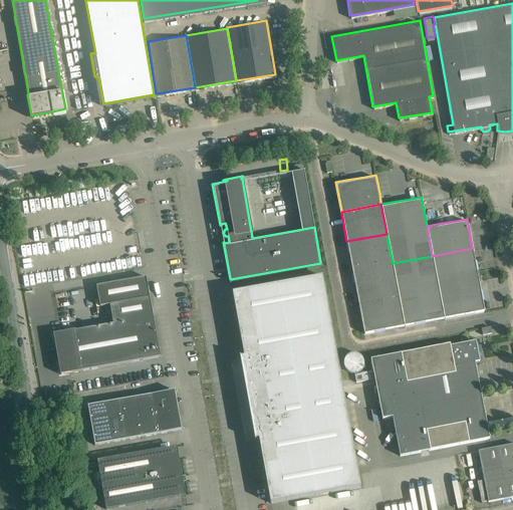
[(387,234),(346,241),(352,271),(393,263),(387,234)]
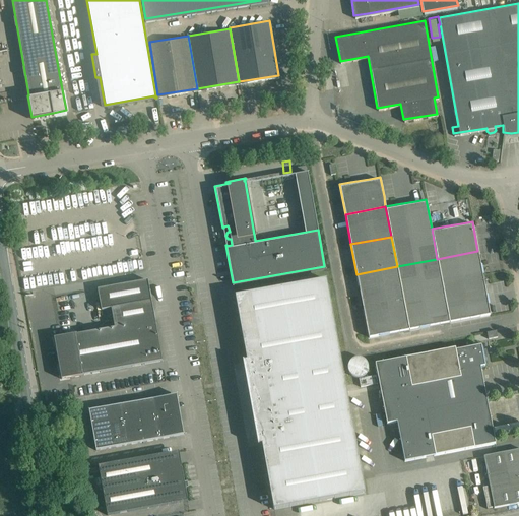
[(477,251),(437,259),(443,288),(483,281),(481,271),(479,261),(479,259),(477,251)]
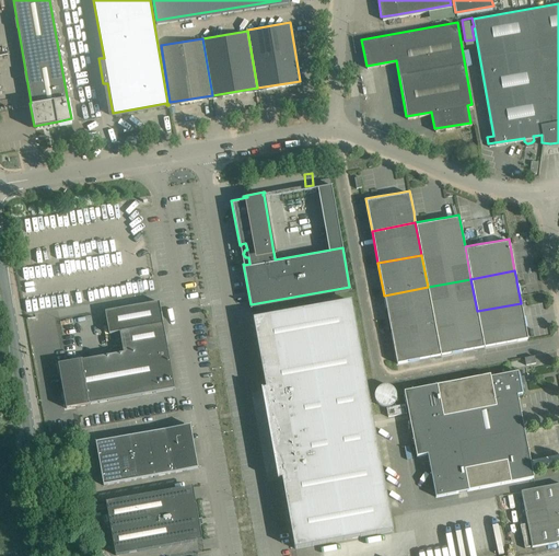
[(470,279),(428,287),(433,320),(440,352),(484,344),(477,311),(470,279)]
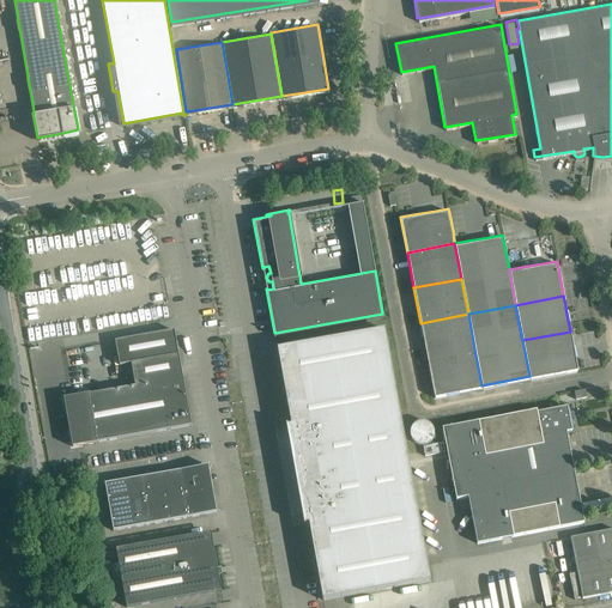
[(468,314),(420,323),(426,359),(474,350),(468,314)]
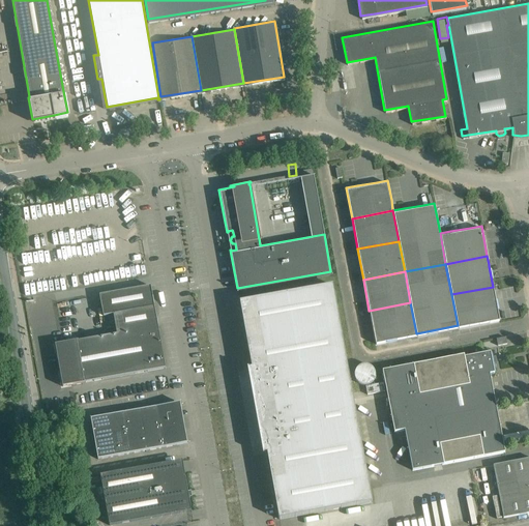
[(77,337),(54,341),(59,368),(57,369),(58,375),(60,375),(61,383),(85,379),(165,364),(150,282),(98,291),(101,312),(112,310),(116,330),(77,338),(77,337)]
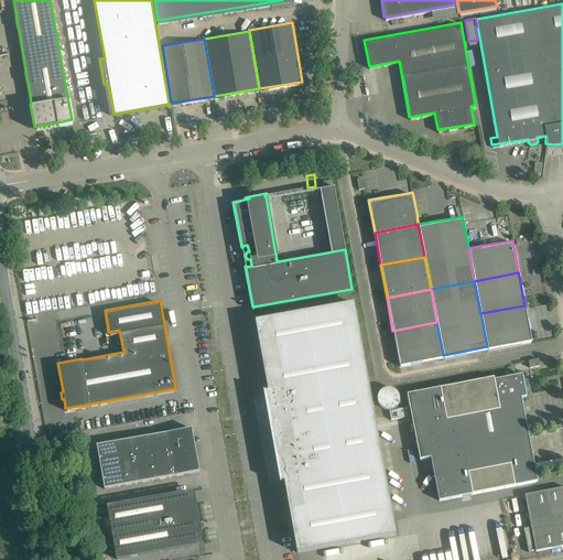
[(394,531),(353,300),(253,318),(267,388),(263,389),(263,388),(262,388),(277,472),(279,481),(280,481),(280,480),(283,478),(295,549),(394,531)]
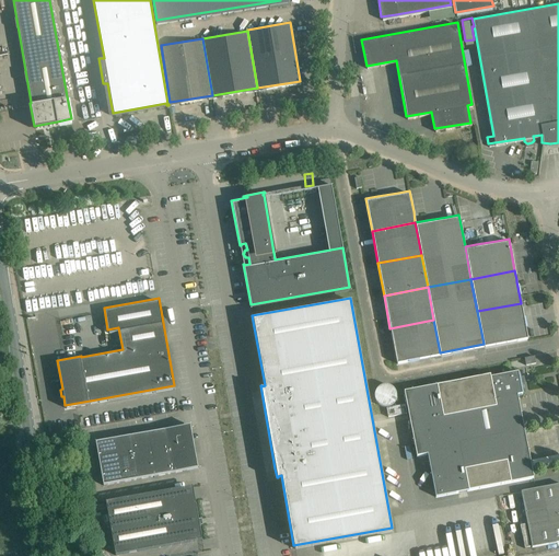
[(521,303),(477,311),(484,344),(527,336),(525,324),(523,314),(521,303)]
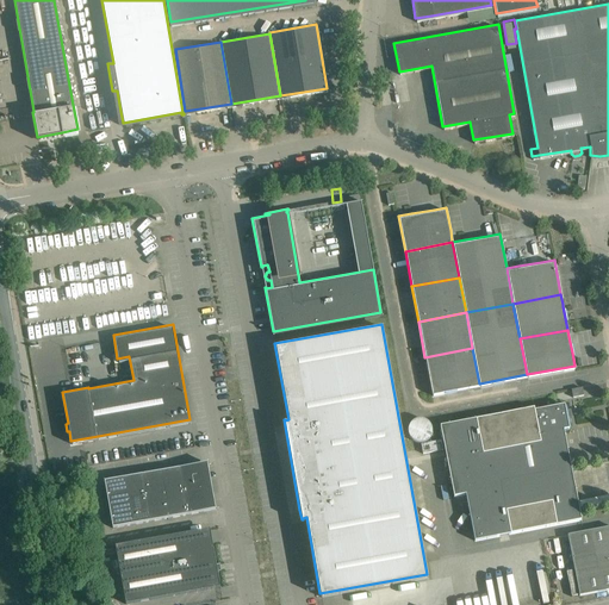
[(472,348),(424,357),(432,392),(479,384),(472,348)]
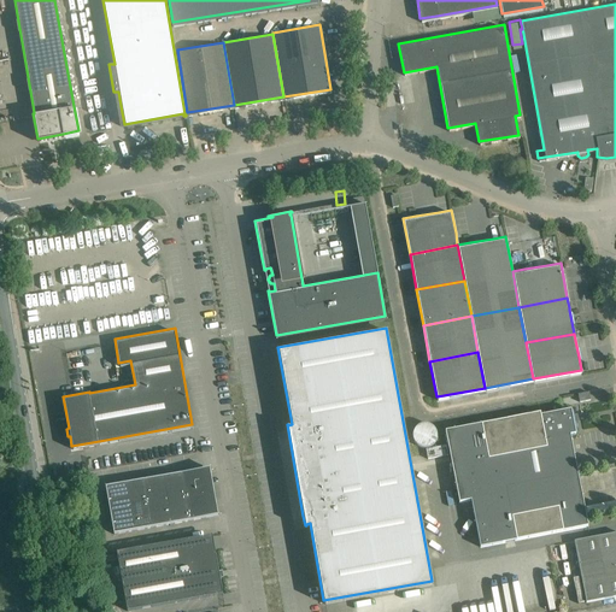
[(587,388),(578,390),(579,398),(590,396),(587,388)]
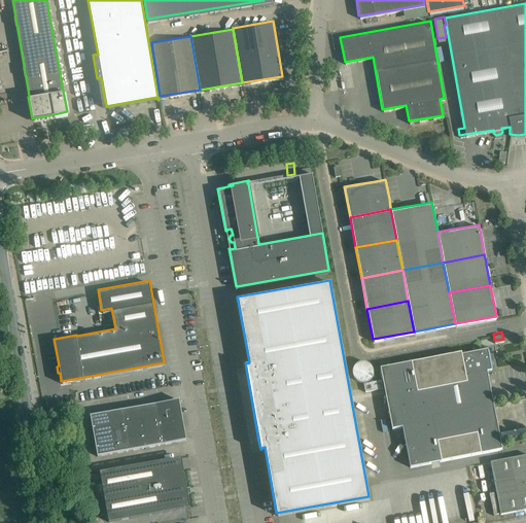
[(460,349),(379,364),(391,426),(401,424),(409,464),(501,447),(500,440),(493,406),(486,369),(490,368),(489,357),(488,357),(488,352),(487,347),(461,351),(460,349)]
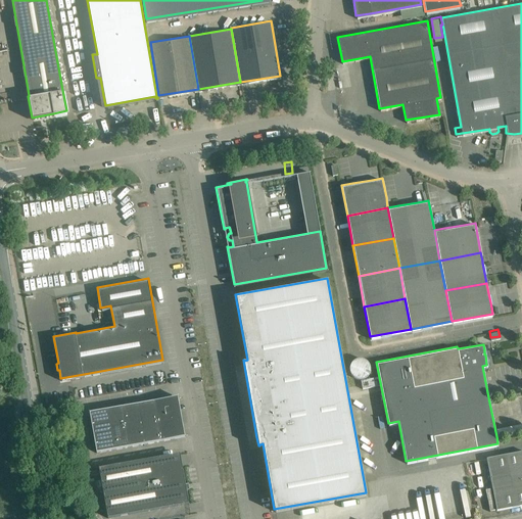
[(351,375),(368,374),(367,356),(350,357),(351,375)]
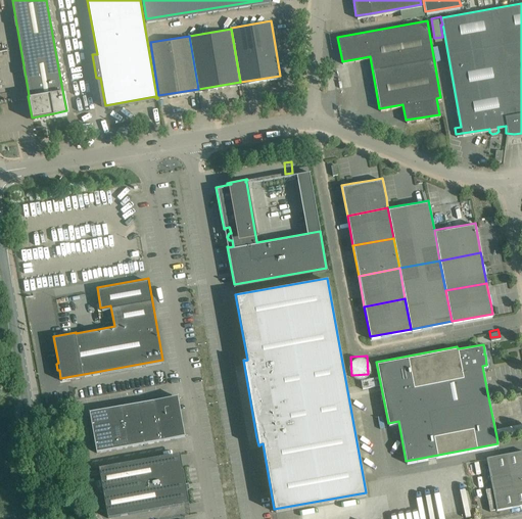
[(377,374),(361,378),(362,386),(379,382),(377,374)]
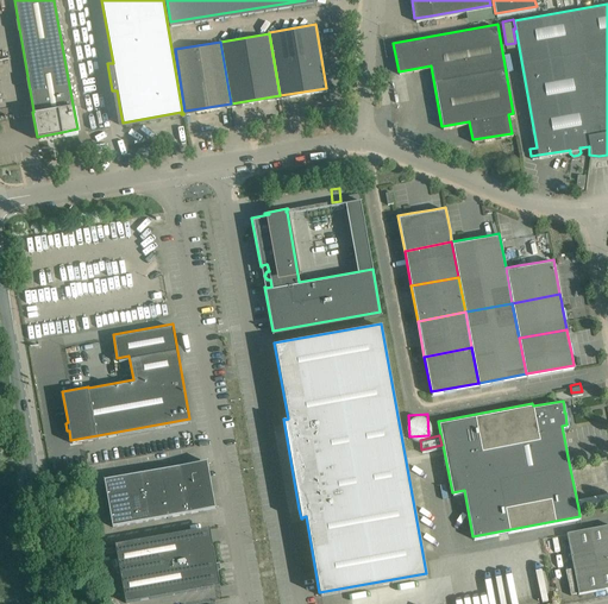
[(111,523),(205,507),(214,505),(206,458),(196,460),(102,477),(111,523)]
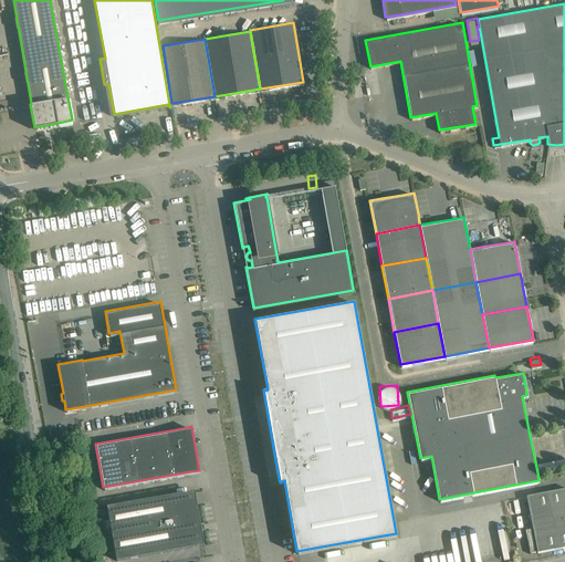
[(564,485),(525,493),(536,550),(564,543),(564,485)]
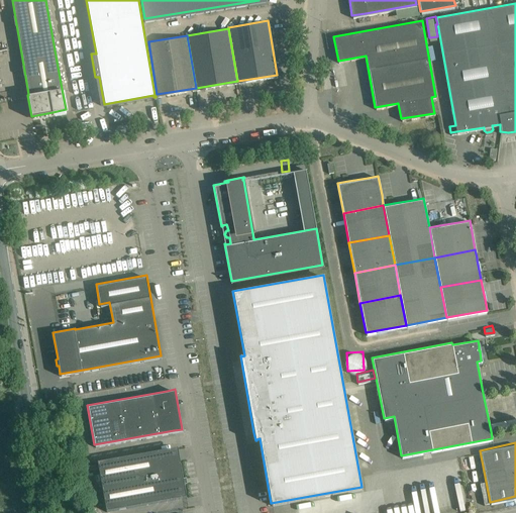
[(169,447),(97,459),(105,509),(186,495),(184,487),(182,487),(178,463),(175,446),(175,445),(169,447)]
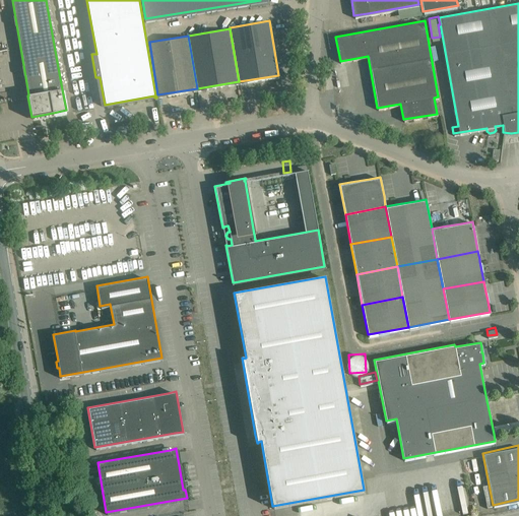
[(89,474),(98,473),(98,465),(89,465),(89,474)]
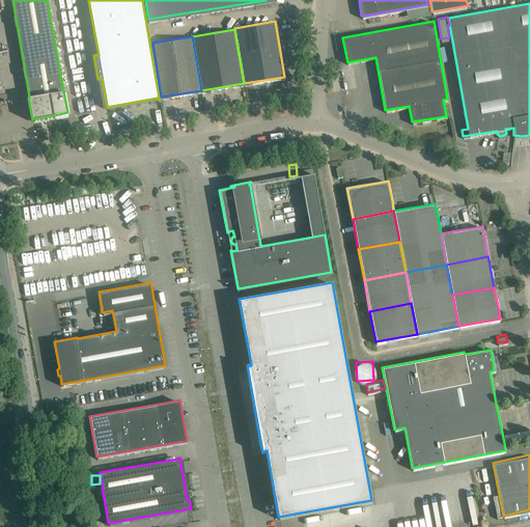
[(450,526),(457,526),(453,497),(403,505),(407,519),(400,520),(400,526),(450,526)]
